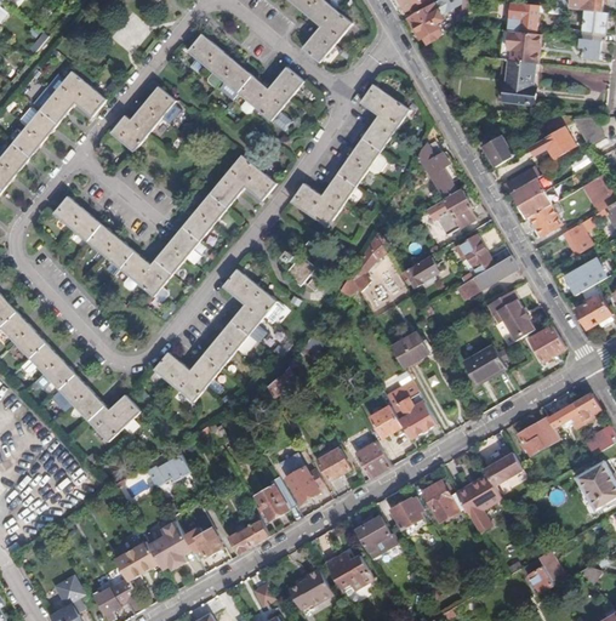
[(285,0),(302,13),(312,0),(285,0)]
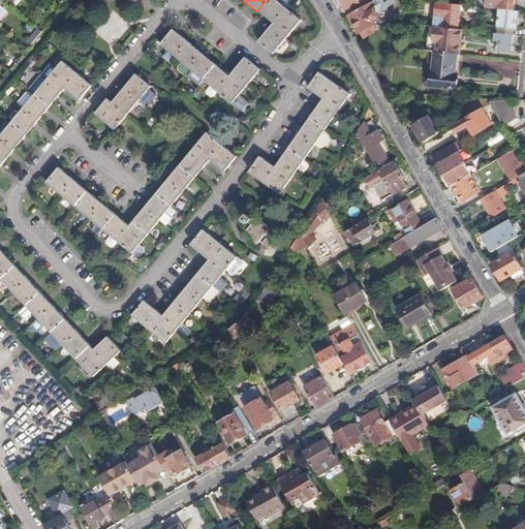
[(273,0),(266,0),(257,11),(271,23),(283,8),(273,0)]
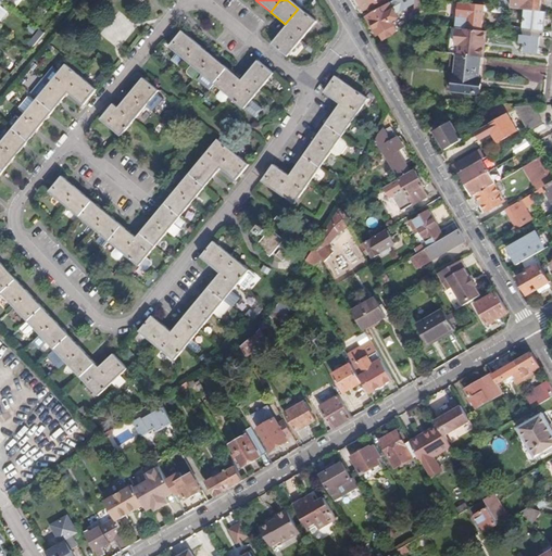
[(371,5),(374,10),(388,2),(386,0),(356,0),(361,7),(364,5),(365,9),(371,5)]
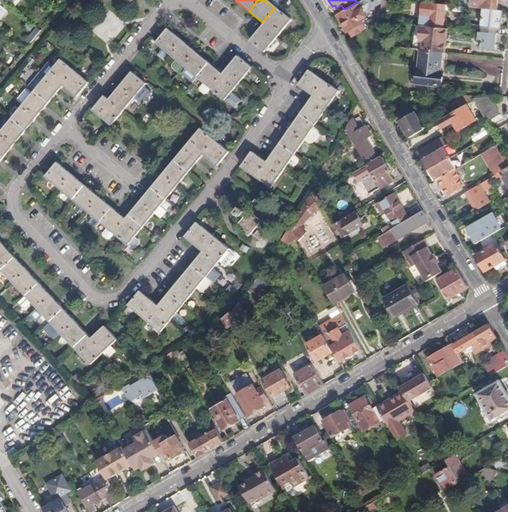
[(344,9),(336,14),(349,36),(369,24),(361,11),(366,8),(369,12),(378,8),(378,3),(376,0),(360,0),(357,2),(344,9)]
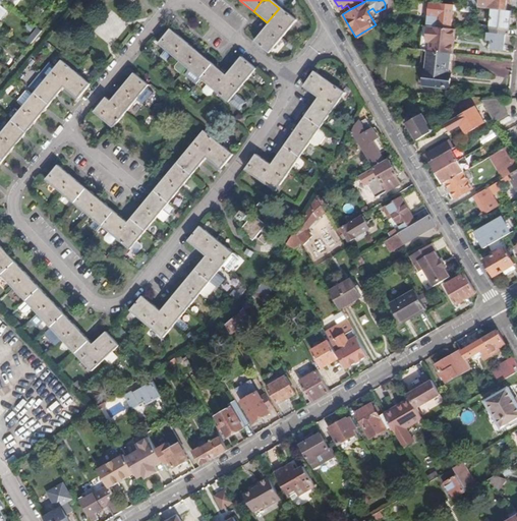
[(490,1),(476,0),(475,7),(490,9),(503,10),(503,6),(489,4),(490,1)]
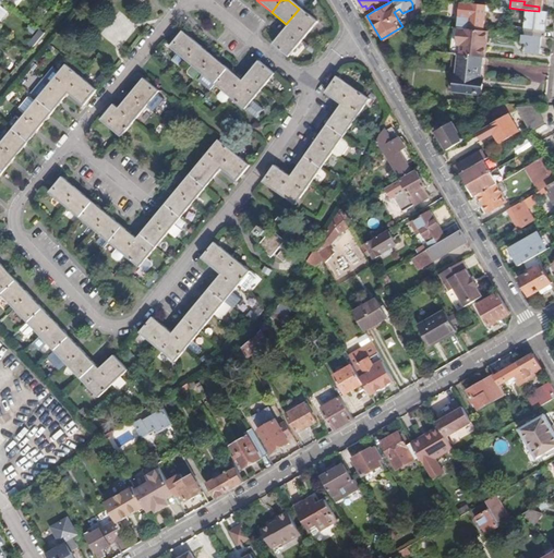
[(483,5),(467,3),(466,16),(465,29),(481,31),(483,5)]
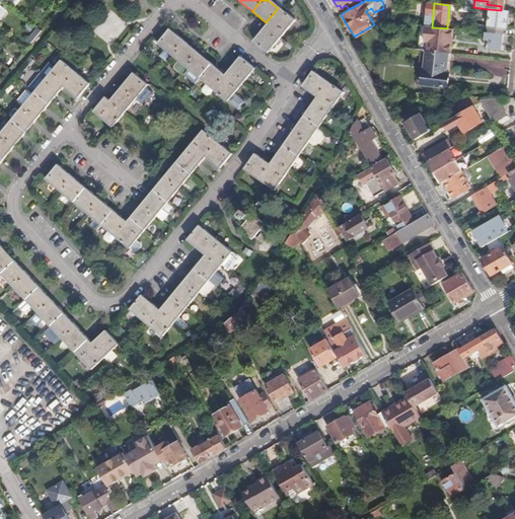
[(278,8),(266,22),(263,25),(278,38),(293,20),(278,8)]
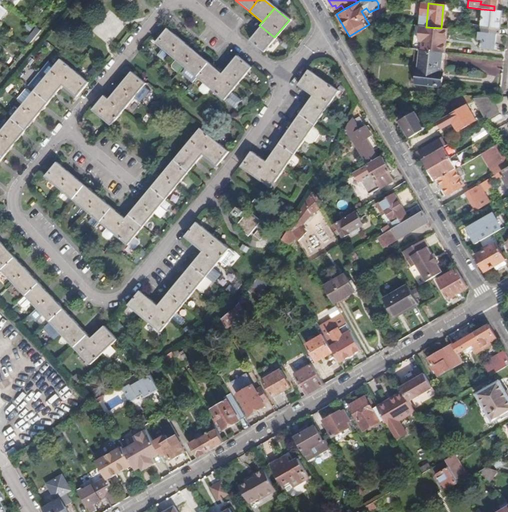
[(497,28),(498,11),(494,10),(481,9),(479,26),(497,28)]
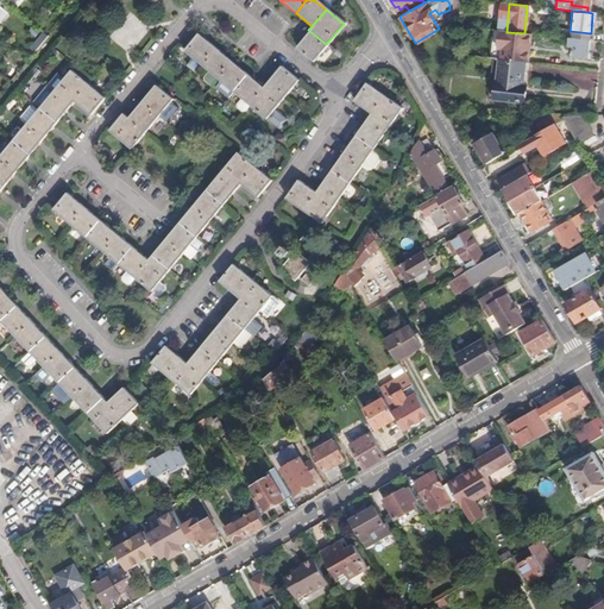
[(497,24),(497,31),(507,32),(508,18),(503,18),(497,24)]
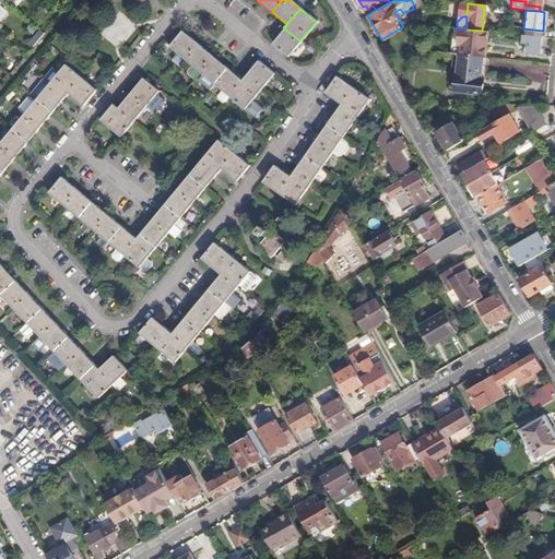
[(411,24),(406,50),(413,50),(417,24),(411,24)]
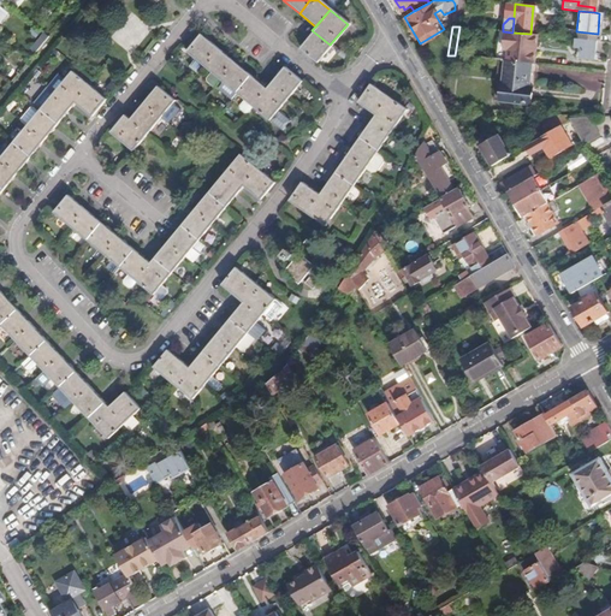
[(330,45),(312,30),(297,47),(315,63),(330,45)]
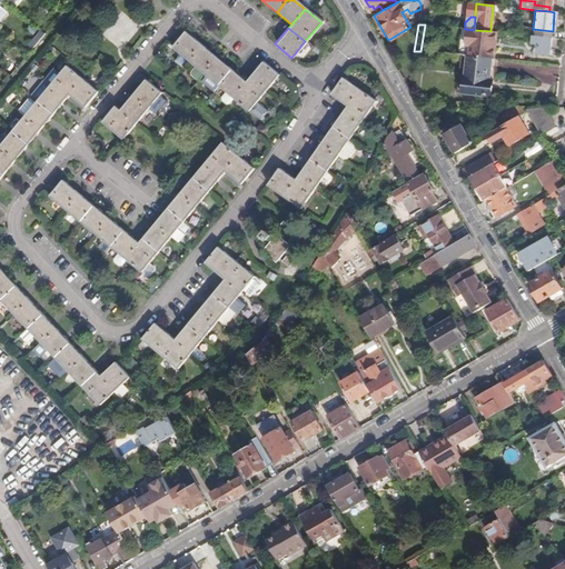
[(474,30),(465,29),(463,46),(468,46),(467,57),(489,59),(492,59),(495,32),(491,31),(474,30)]
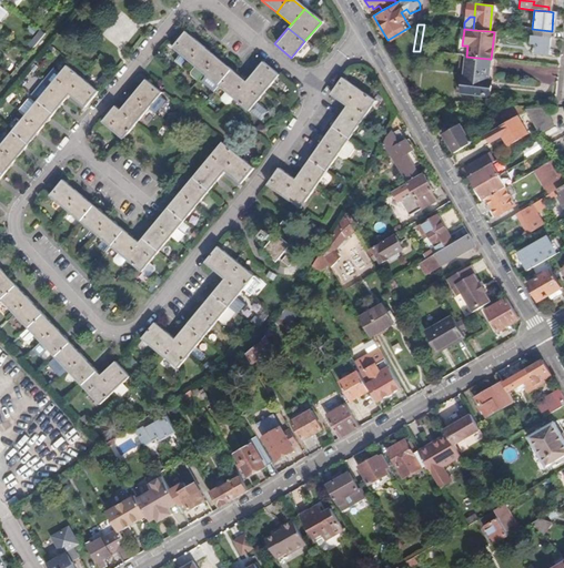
[(184,59),(198,43),(182,30),(170,46),(178,52),(184,59)]
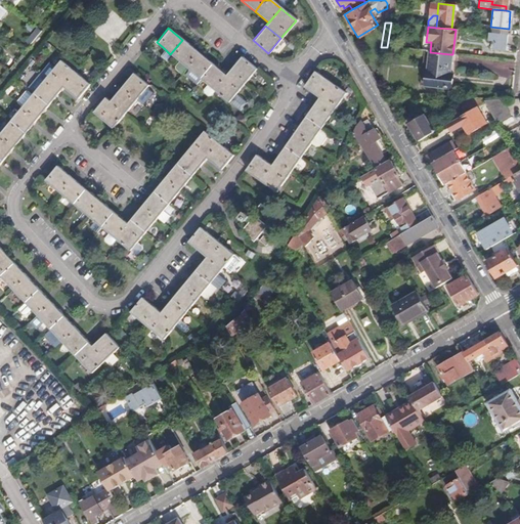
[(26,39),(30,42),(37,33),(33,30),(26,39)]
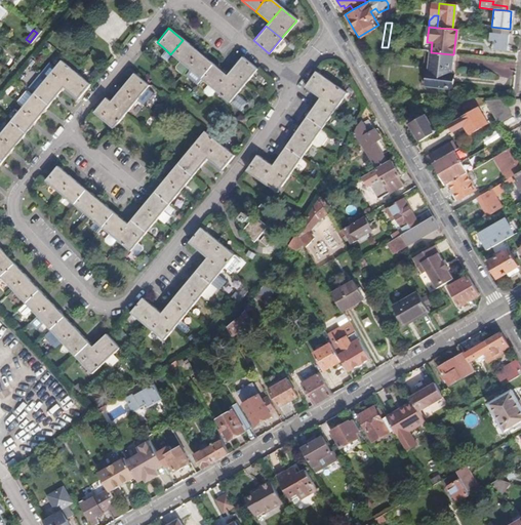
[(493,50),(505,51),(507,35),(490,33),(489,33),(488,41),(490,41),(493,41),(493,50)]
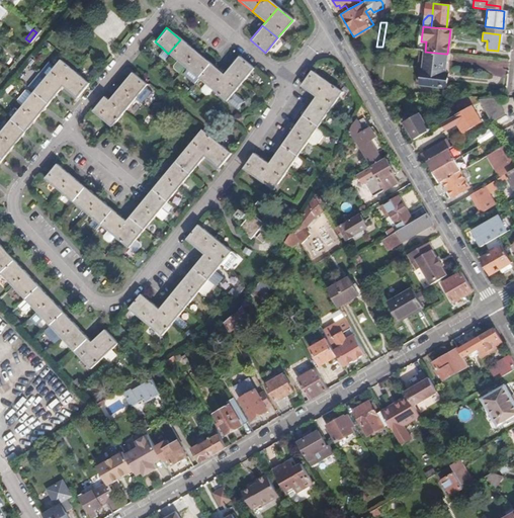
[(195,52),(180,39),(168,54),(176,61),(183,66),(195,52)]
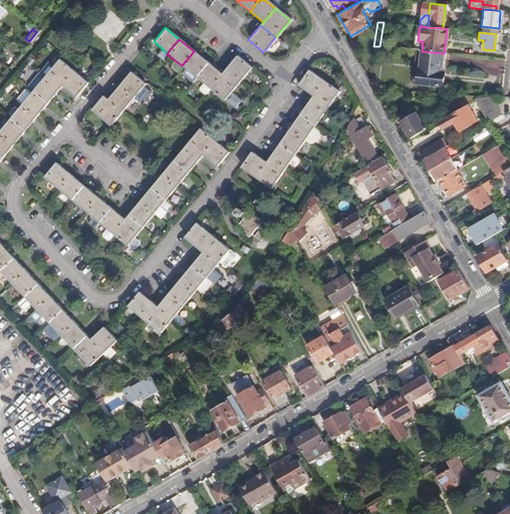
[(161,61),(167,53),(161,47),(155,54),(155,56),(161,61)]
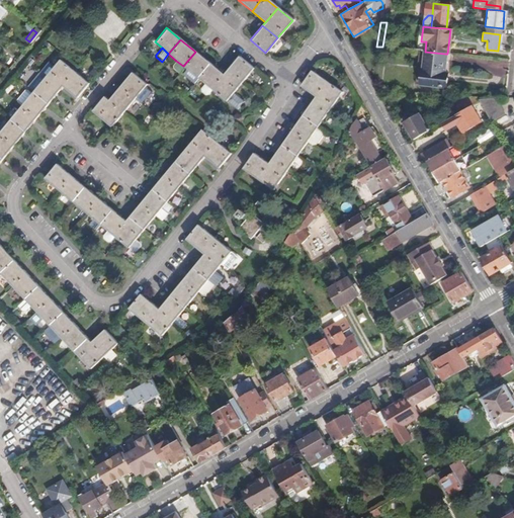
[(425,52),(423,51),(419,85),(445,88),(446,75),(443,74),(445,54),(425,52)]
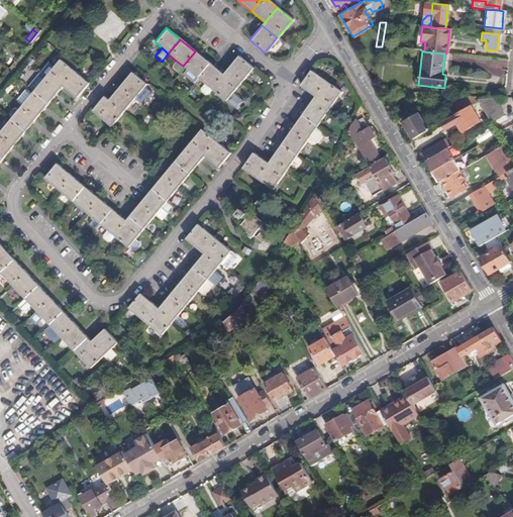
[(209,63),(195,52),(183,66),(187,70),(197,78),(209,63)]
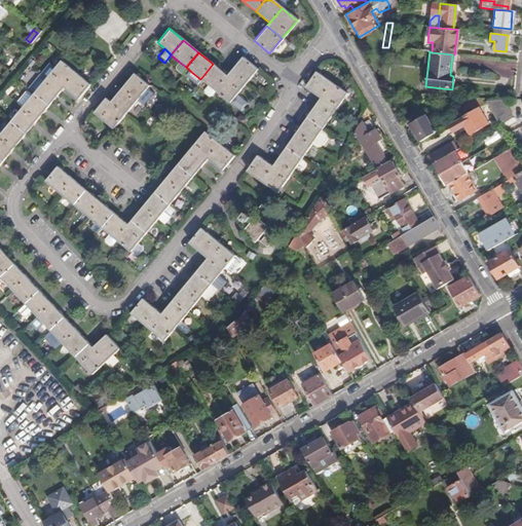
[(240,57),(228,71),(245,83),(257,69),(240,57)]
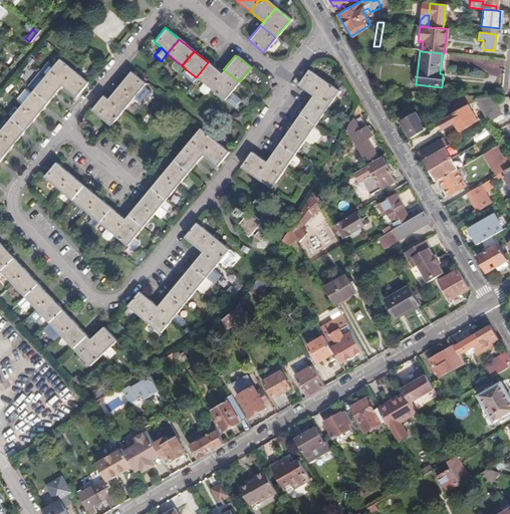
[(61,85),(73,71),(58,59),(43,77),(57,89),(61,85)]
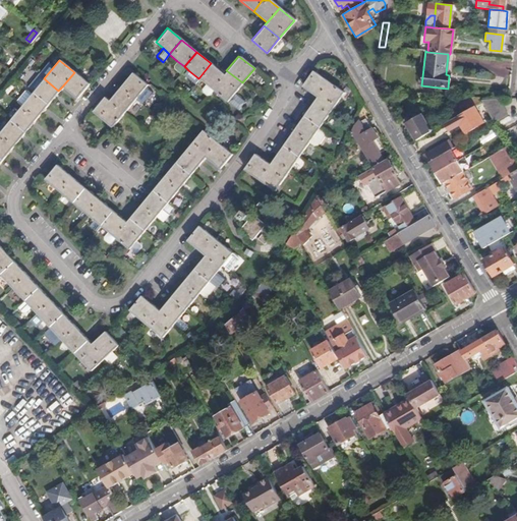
[(184,66),(177,61),(173,66),(173,69),(178,73),(184,66)]
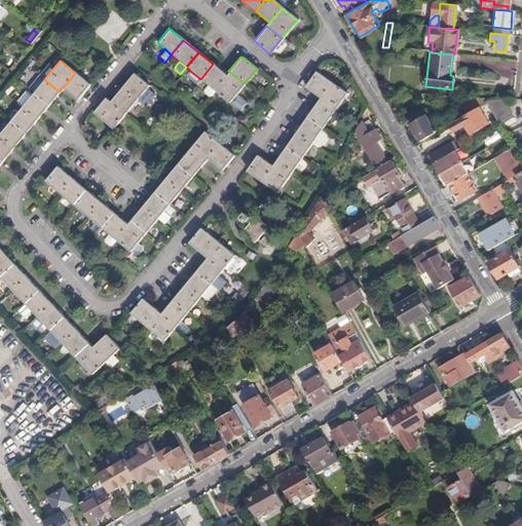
[(225,75),(213,64),(200,79),(206,83),(213,89),(225,75)]
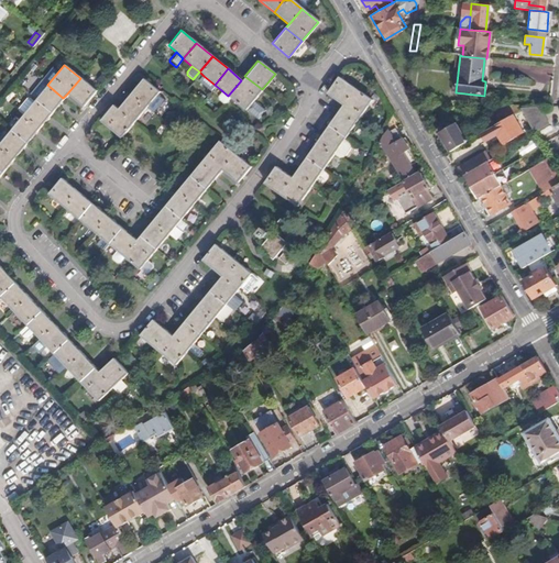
[(244,76),(241,80),(228,96),(244,110),(262,89),(244,76)]
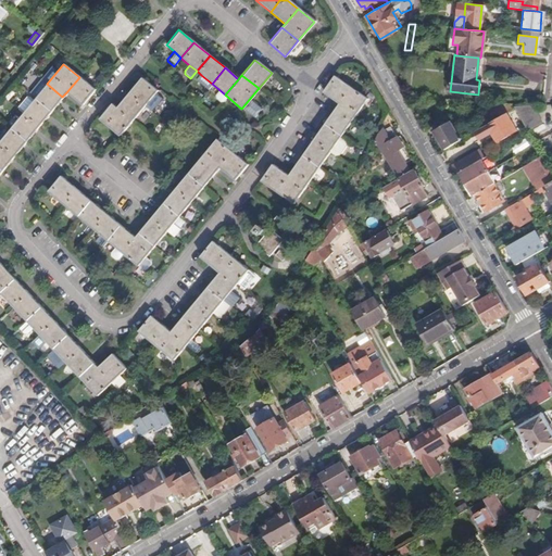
[(337,103),(349,87),(333,75),(321,92),(337,103)]
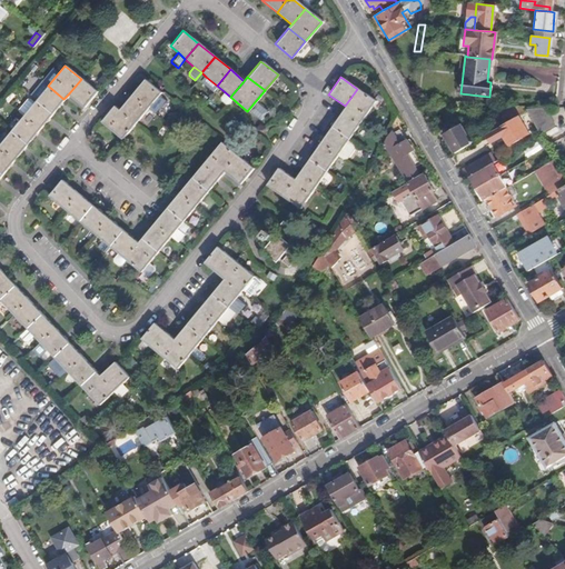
[(142,78),(130,93),(147,107),(159,91),(142,78)]
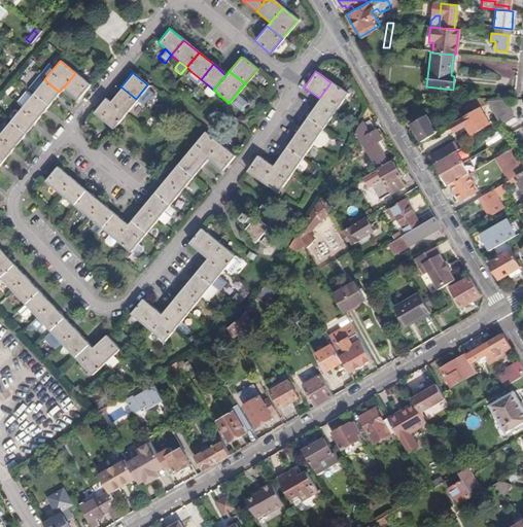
[(90,84),(75,73),(63,88),(77,99),(90,84)]
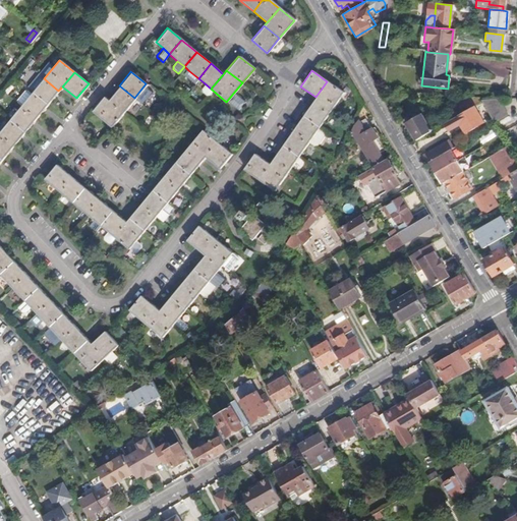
[(58,91),(44,78),(32,94),(46,106),(58,91)]
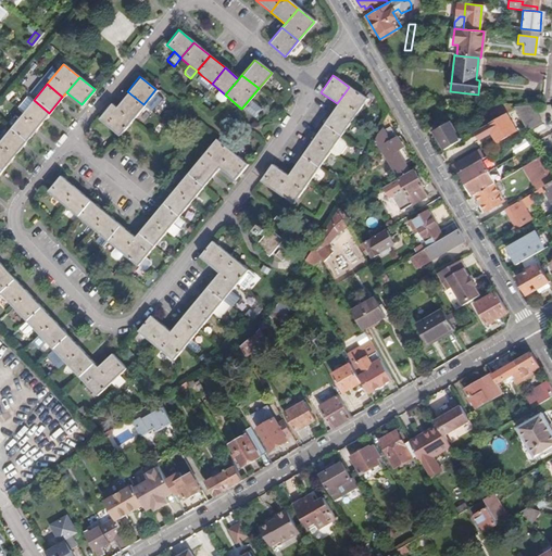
[(335,108),(351,119),(365,98),(349,87),(337,103),(335,108)]
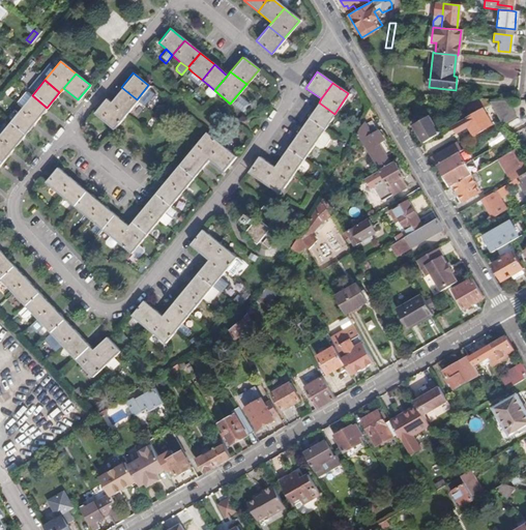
[(210,95),(214,90),(207,84),(203,90),(203,92),(207,96),(210,95)]
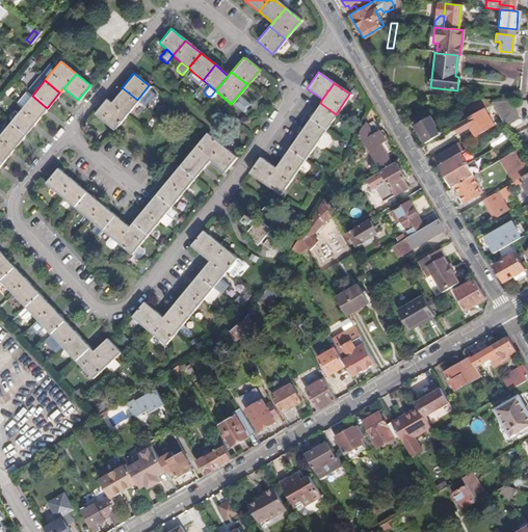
[(122,87),(110,102),(125,114),(137,100),(122,87)]
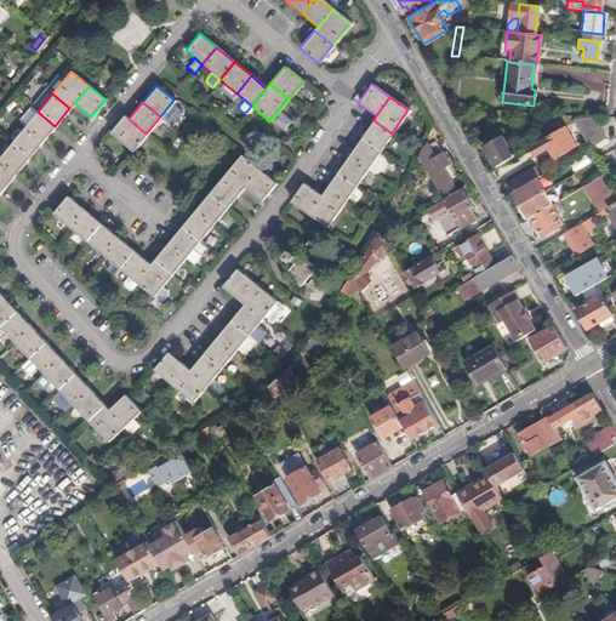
[(17,124),(24,129),(35,114),(29,109),(26,109),(17,120),(17,124)]
